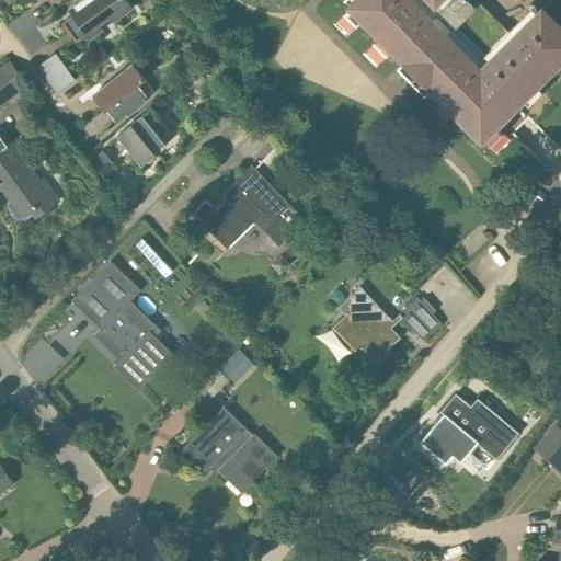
[(114,22),(134,8),(128,0),(83,0),(69,11),(72,15),(63,22),(77,41),(87,33),(91,37),(103,29),(101,25),(111,18),(114,22)]
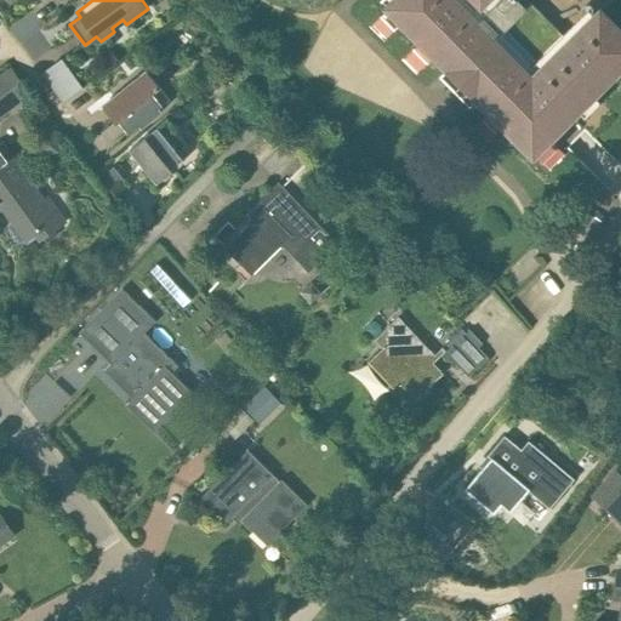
[(620,30),(604,13),(600,10),(585,27),(587,28),(579,36),(571,29),(565,36),(529,0),(497,0),(477,22),(455,0),(393,0),(386,9),(388,11),(383,16),(382,15),(382,16),(396,30),(397,29),(402,24),(421,44),(416,49),(415,47),(414,49),(428,63),(429,62),(434,57),(446,69),(440,75),(471,106),(477,100),(490,113),(484,118),(483,118),(497,132),(499,132),(497,131),(503,126),(534,158),(536,155),(541,160),(541,161),(558,146),(557,144),(557,146),(551,140),(580,112),(585,117),(585,118),(585,119),(602,102),(600,101),(599,102),(594,96),(620,70),(620,30)]
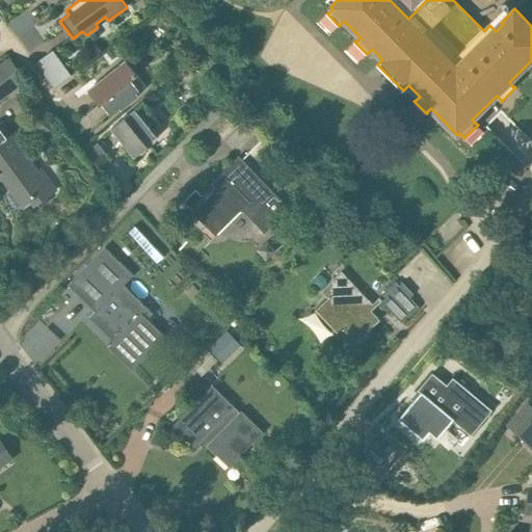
[(36,57),(51,85),(70,76),(55,48),(36,57)]
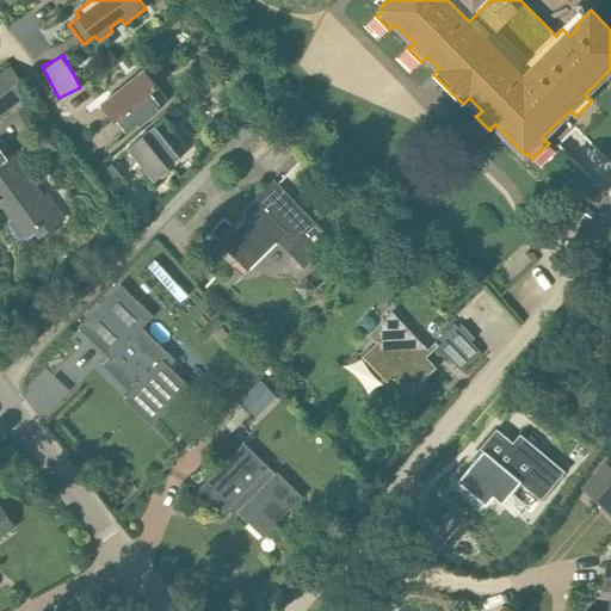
[(136,62),(131,55),(123,61),(129,68),(136,62)]
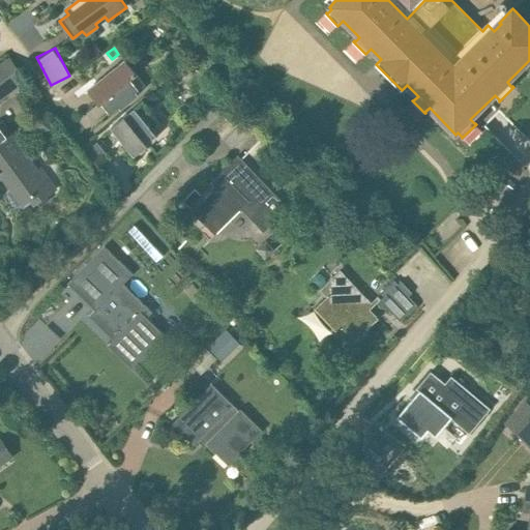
[(9,59),(0,65),(0,98),(4,96),(0,89),(0,82),(18,69),(9,59)]
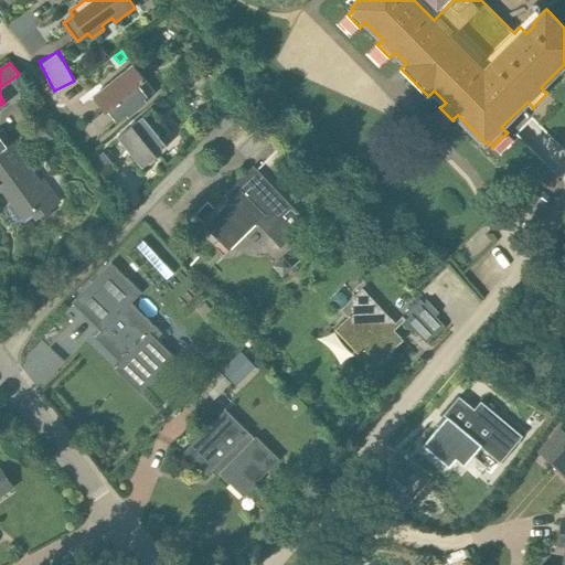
[(129,115),(148,102),(145,98),(155,91),(132,63),(93,95),(106,112),(108,110),(117,120),(127,113),(129,115)]
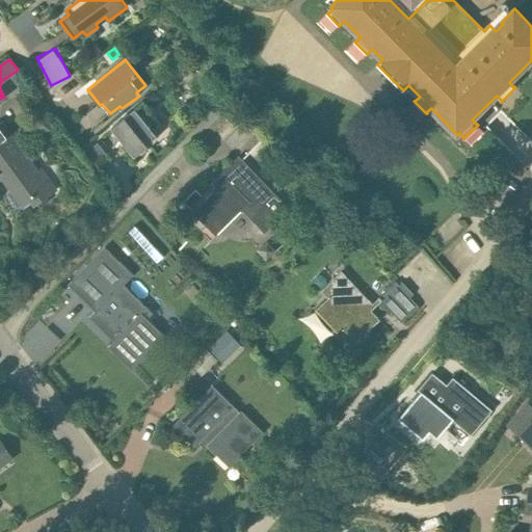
[(216,92),(209,83),(198,91),(206,101),(216,92)]
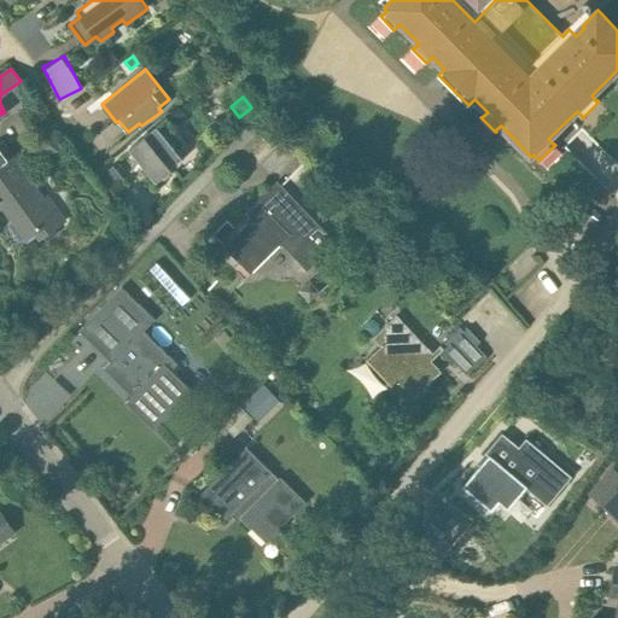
[(170,168),(182,158),(176,151),(186,143),(167,118),(129,149),(156,182),(161,179),(162,180),(164,180),(168,178),(169,175),(170,173),(173,170),(170,168)]
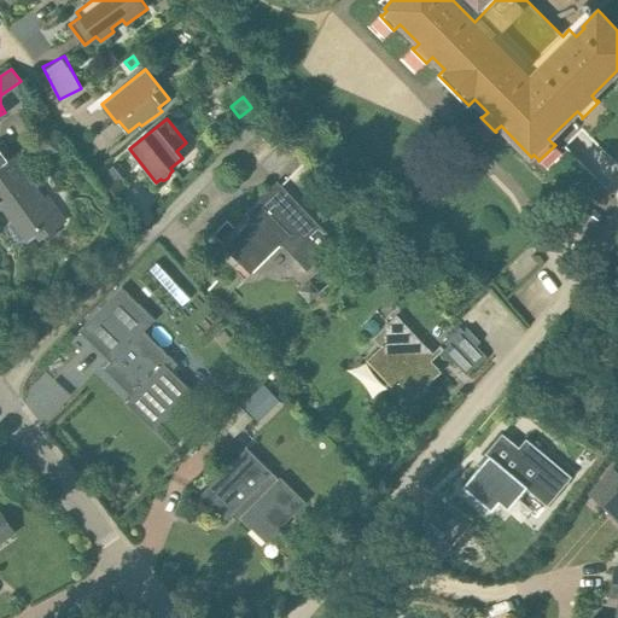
[(65,220),(47,194),(45,197),(4,141),(0,144),(0,209),(7,205),(17,219),(13,221),(27,238),(35,232),(40,239),(65,220)]
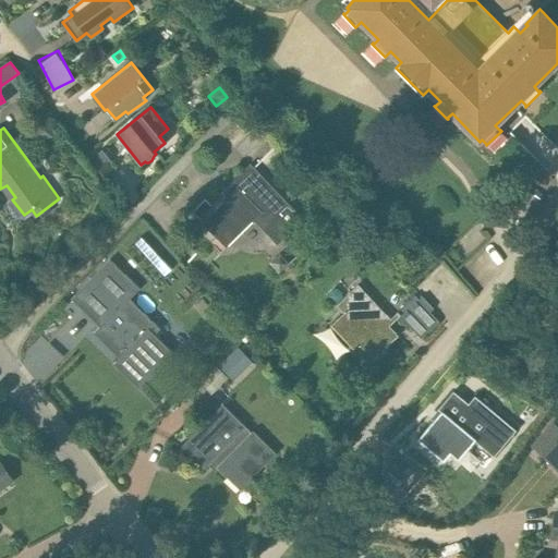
[(225,201),(202,222),(226,245),(254,219),(262,213),(275,227),(267,233),(277,244),(305,219),(266,180),(254,168),(251,164),(228,186),(233,192),(228,198),(226,196),(225,196),(222,198),(225,201)]
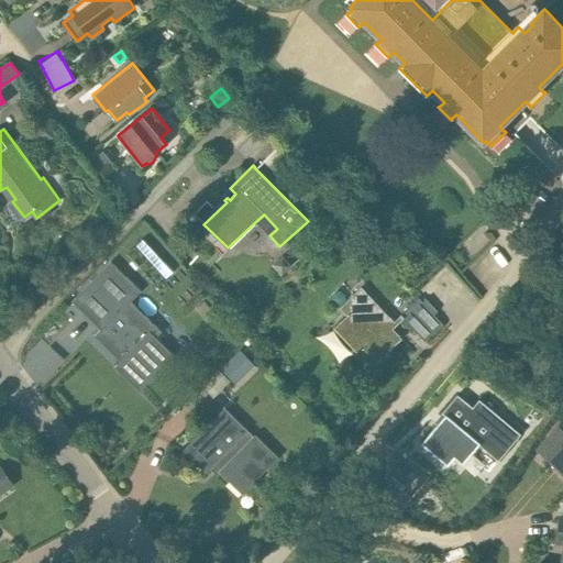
[(356,229),(345,241),(356,251),(367,239),(356,229)]
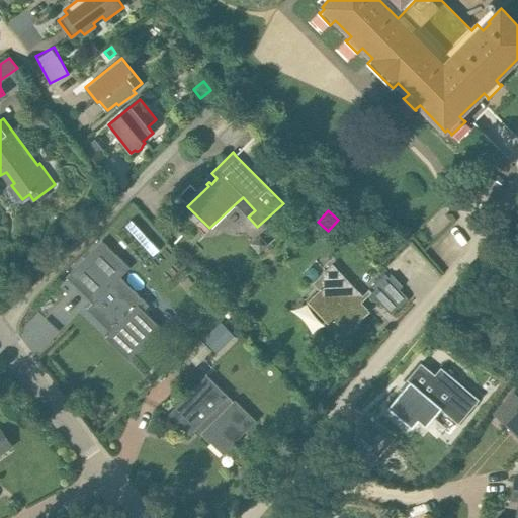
[(102,241),(67,276),(93,303),(88,309),(112,332),(107,338),(128,359),(160,327),(143,311),(148,306),(120,278),(131,268),(102,241)]
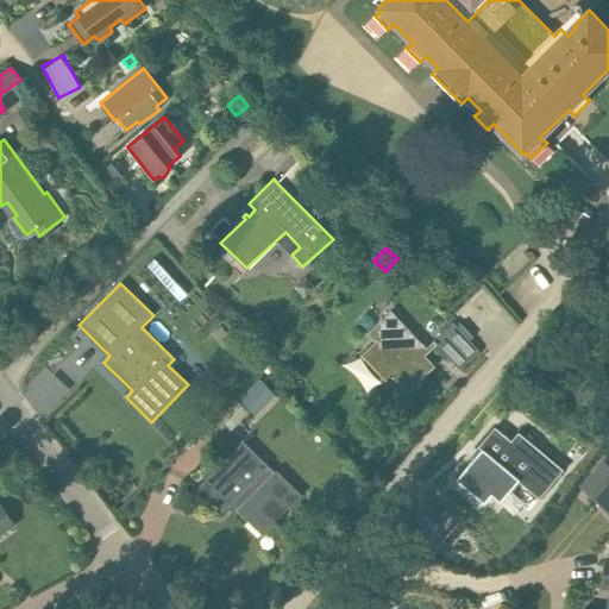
[(422,352),(427,347),(390,311),(366,333),(375,341),(360,355),(385,381),(383,383),(400,400),(435,366),(422,352)]
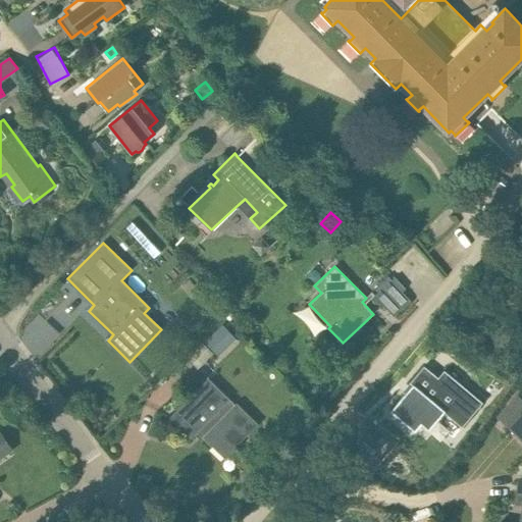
[(387,276),(371,293),(394,317),(395,316),(403,308),(411,301),(403,293),(406,289),(395,277),(392,280),(387,276)]
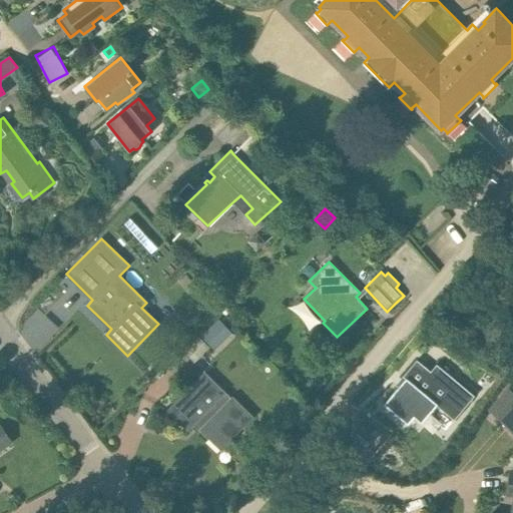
[(197,287),(185,275),(177,282),(188,294),(197,287)]
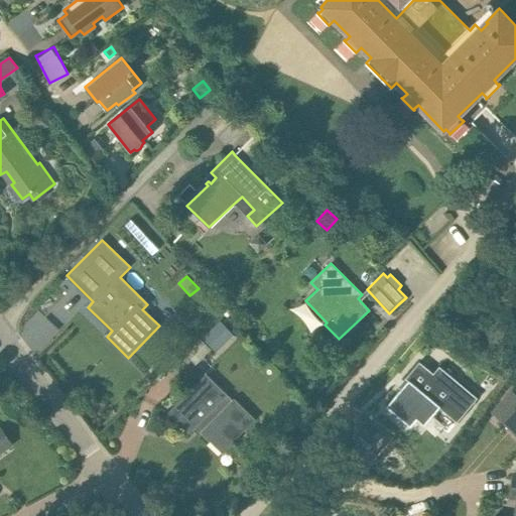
[(220,320),(202,339),(212,348),(230,331),(220,320)]
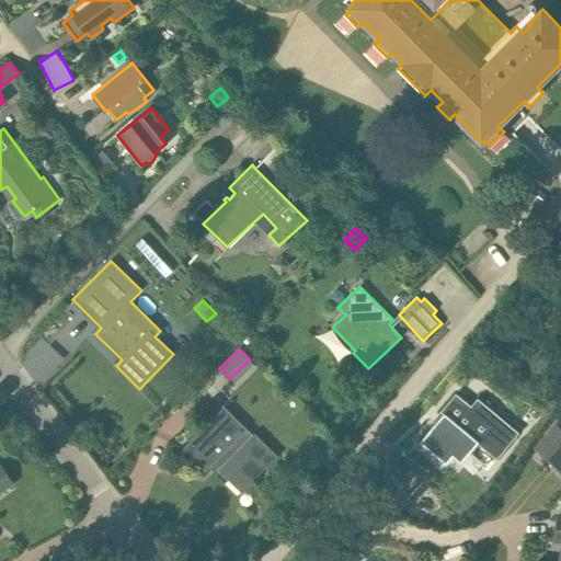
[(218,369),(202,386),(213,397),(229,379),(218,369)]
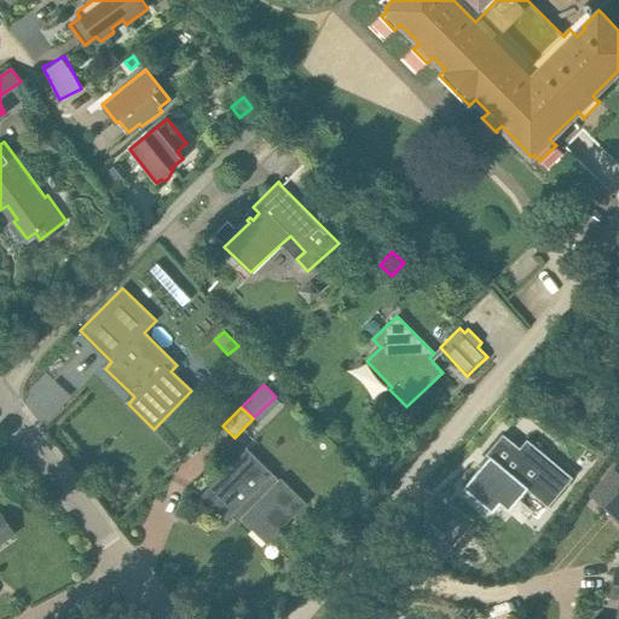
[(549,507),(572,479),(527,441),(519,451),(502,438),(485,457),(487,460),(462,490),(491,515),(501,504),(508,510),(526,489),(549,507)]
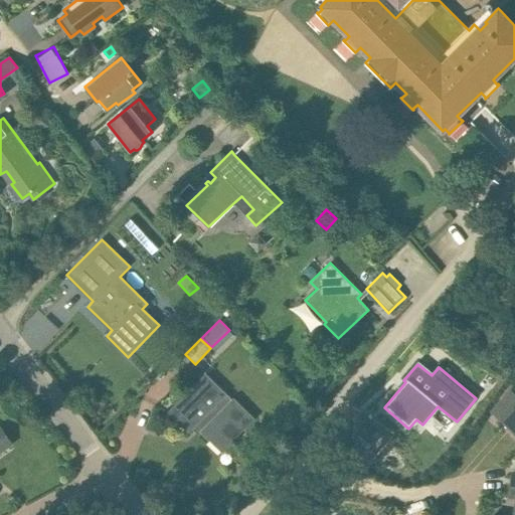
[(234,441),(255,418),(233,397),(232,398),(205,372),(168,411),(189,433),(196,424),(201,430),(200,432),(222,453),(230,445),(231,446),(235,442),(234,441)]
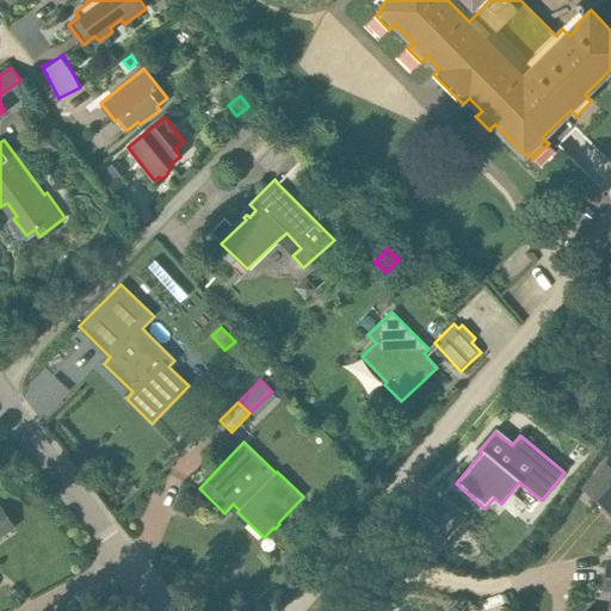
[(585,488),(598,501),(596,504),(610,517),(610,470),(605,467),(585,488)]
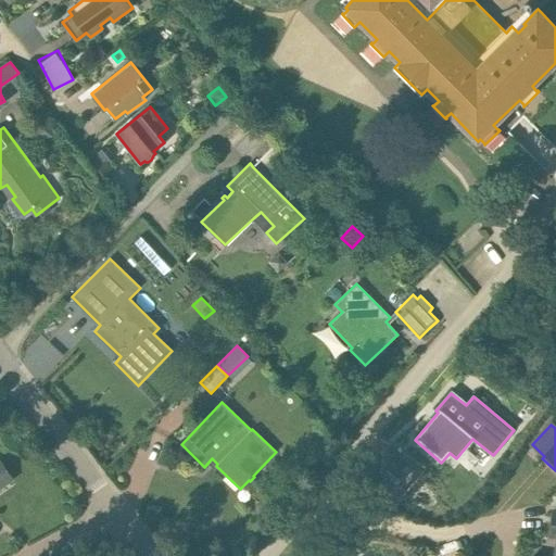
[(0,488),(12,479),(0,463),(0,488)]
